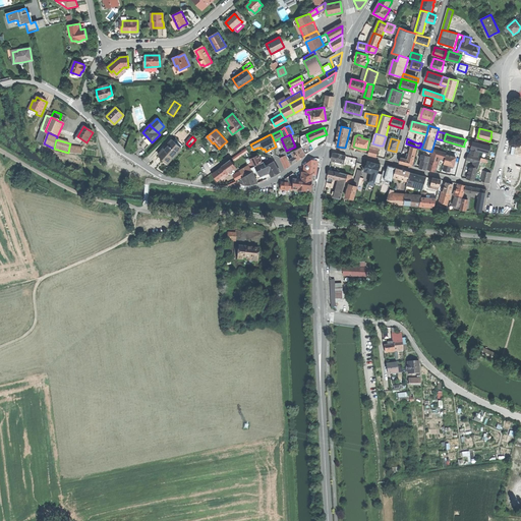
[(162,158),(167,163),(181,149),(181,148),(177,143),(172,139),(158,154),(162,158)]
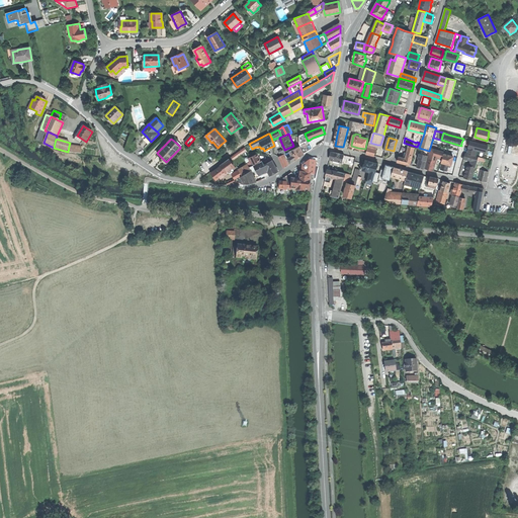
[(305,153),(309,150),(306,141),(300,144),(300,146),(305,153)]
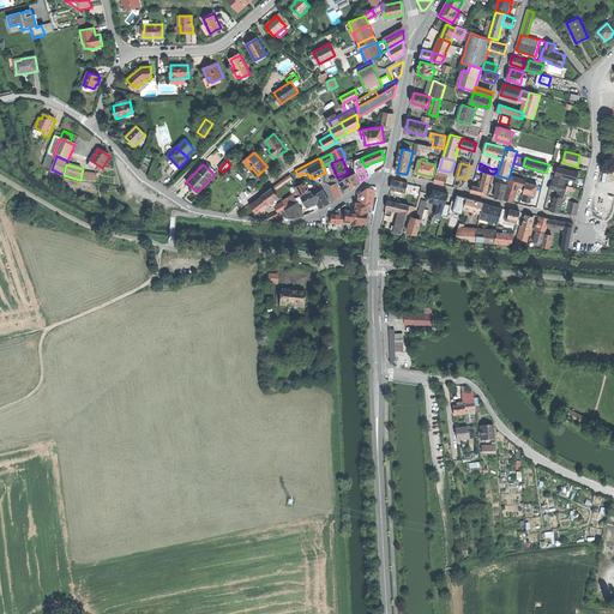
[(561,176),(573,179),(576,172),(558,167),(557,172),(557,175),(561,176)]
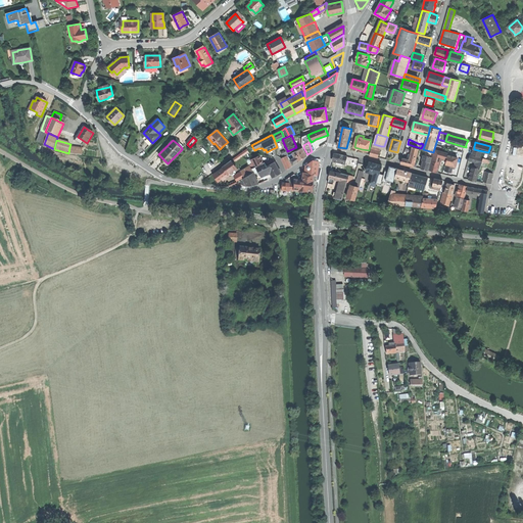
[(303,158),(307,154),(303,147),(292,152),(298,161),(303,158)]
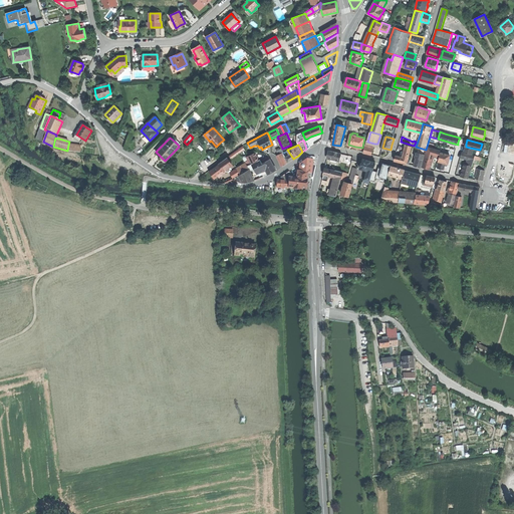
[(412,146),(406,145),(403,157),(409,159),(412,146)]
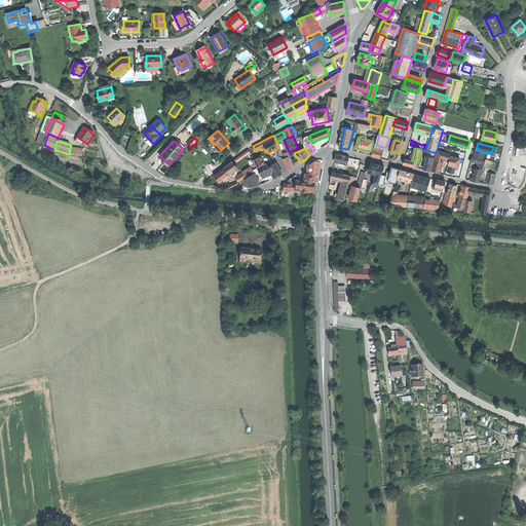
[(372,156),(380,158),(382,151),(374,149),(372,156)]
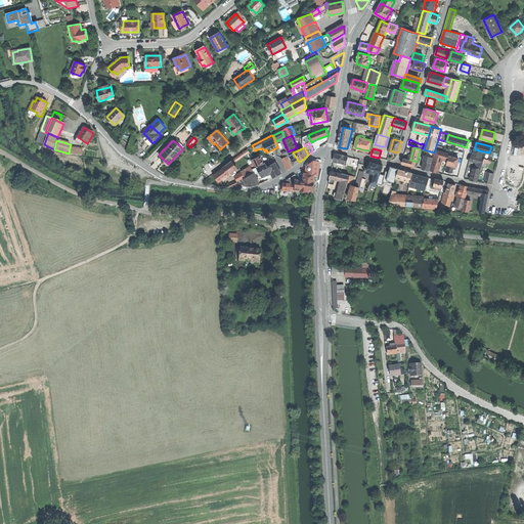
[(442,158),(448,160),(449,156),(449,154),(436,149),(435,156),(442,158)]
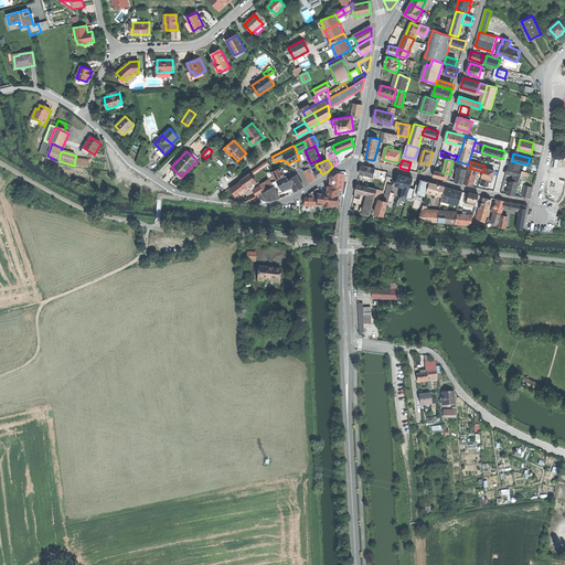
[(457,171),(458,171),(466,173),(468,166),(459,163),(457,171)]
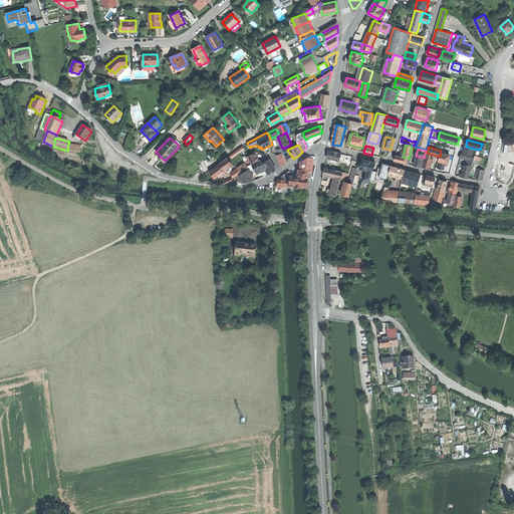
[(288,162),(293,159),(287,150),(284,152),(283,152),(288,162)]
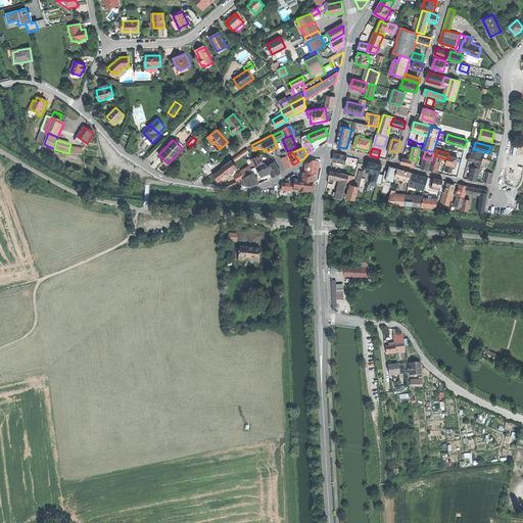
[(347,157),(348,156),(335,153),(334,156),(333,160),(338,161),(341,162),(346,163),(347,157)]
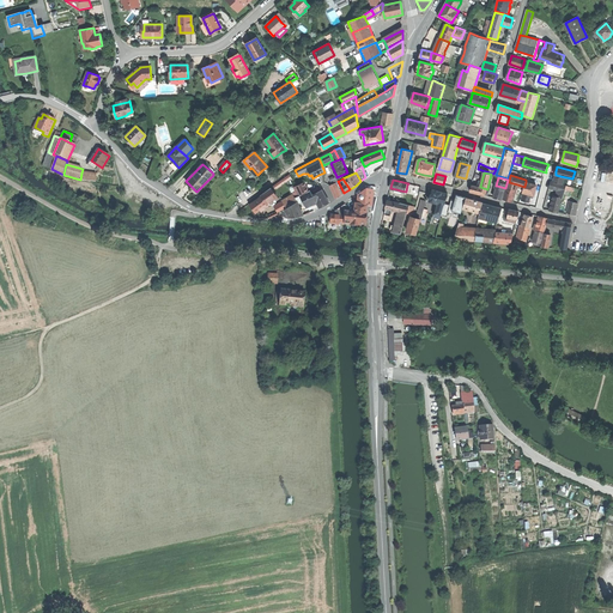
[(559,190),(565,192),(566,186),(552,181),(550,188),(559,190)]
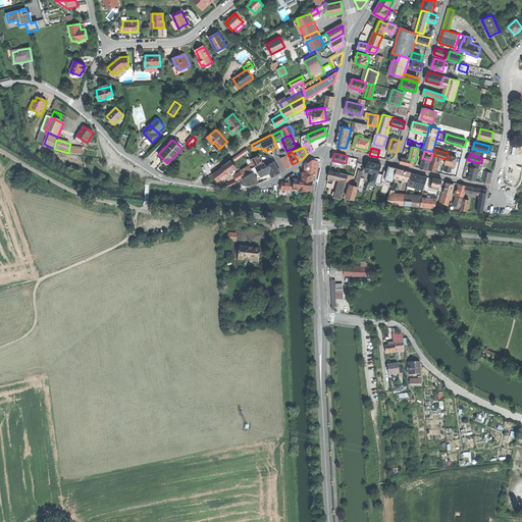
[(250,164),(252,168),(263,162),(261,159),(260,155),(252,159),(251,159),(253,162),(250,164)]
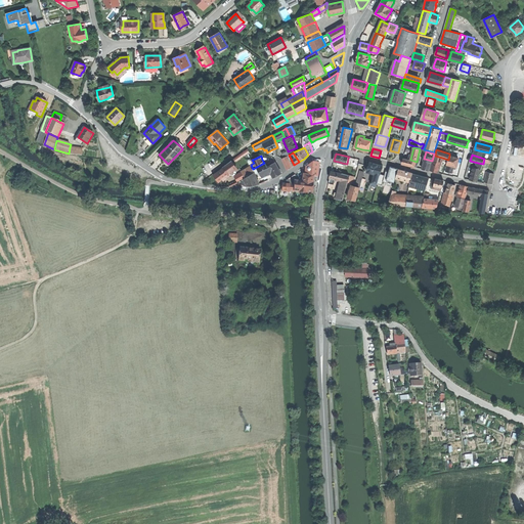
[(293,166),(287,156),(285,157),(281,158),(288,169),(293,166)]
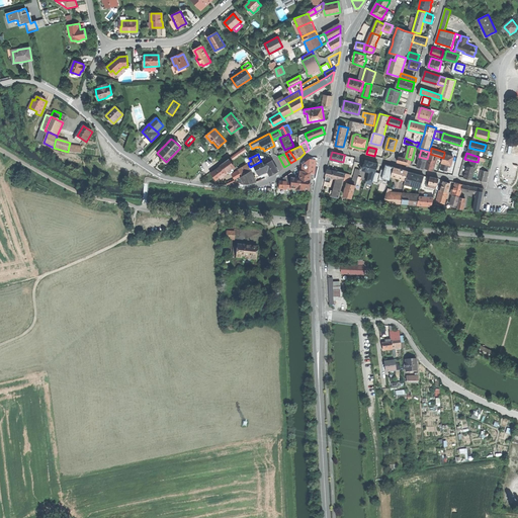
[(442,162),(443,162),(444,159),(450,161),(448,166),(450,166),(453,156),(444,154),(443,158),(442,162)]
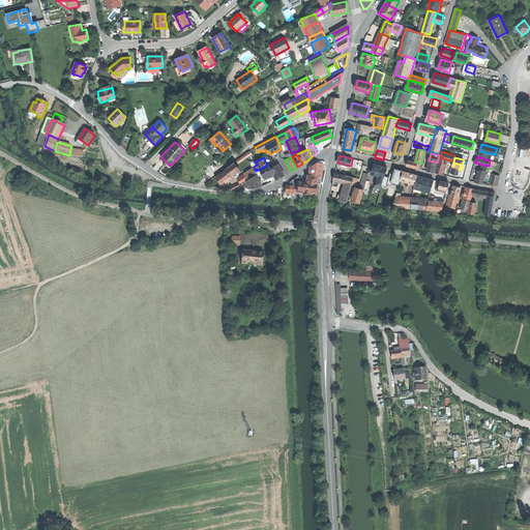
[(420,169),(421,164),(415,162),(409,159),(407,165),(414,167),(420,169)]
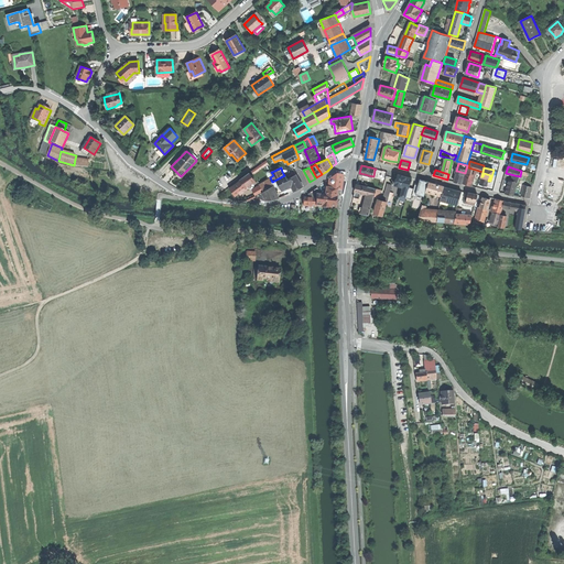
[(522,171),(521,171),(520,176),(520,179),(527,180),(529,172),(522,170),(522,171)]
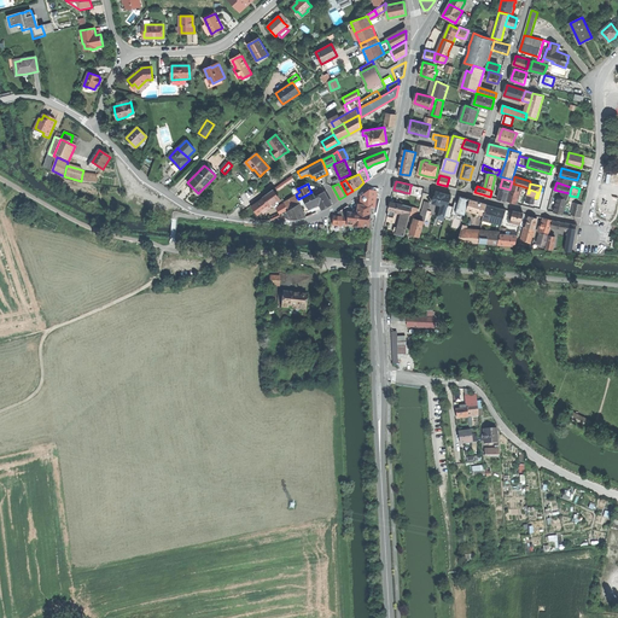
[(502,199),(506,200),(509,190),(501,187),(501,190),(499,198),(502,199)]
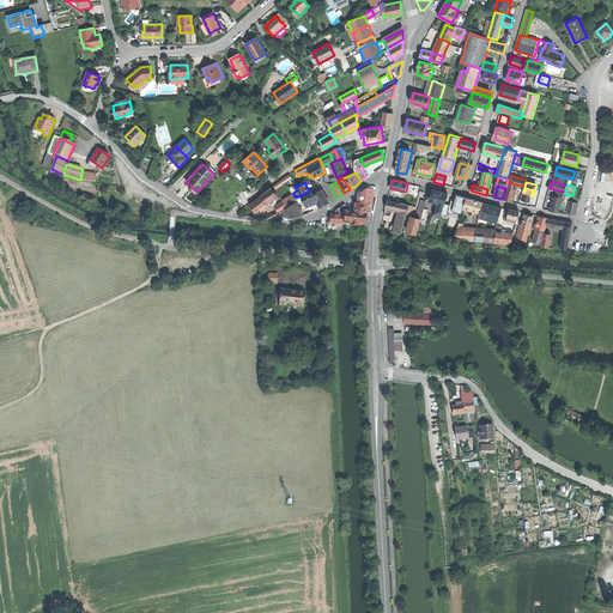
[(261,195),(262,196),(268,204),(278,196),(272,187),(261,195)]
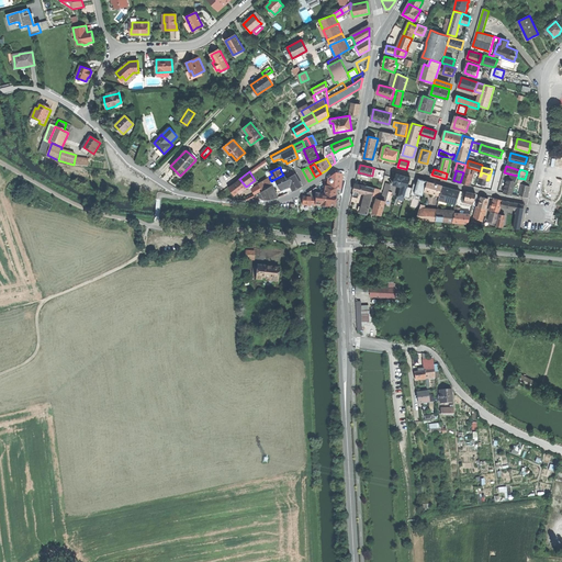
[(482,184),(485,186),(486,180),(489,175),(482,172),(481,176),(479,183),(482,184)]
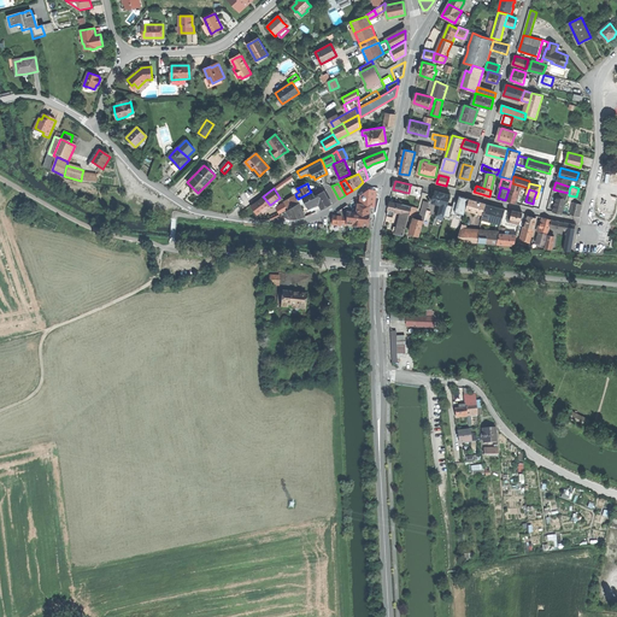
[(318,203),(322,209),(328,206),(333,204),(325,191),(322,192),(315,195),(318,203)]
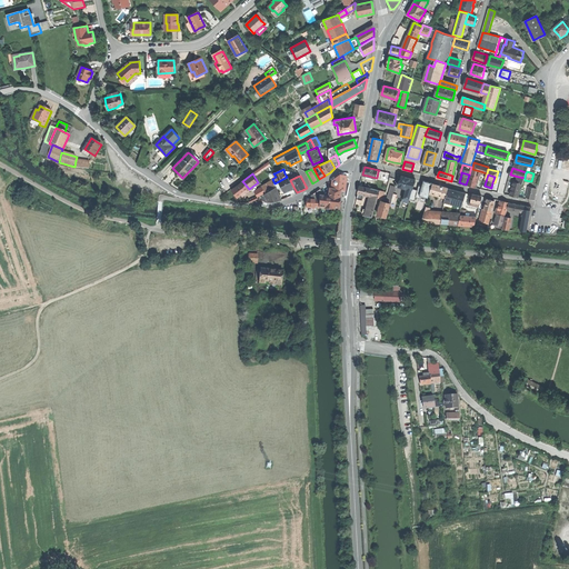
[(332,181),(331,189),(341,190),(346,191),(347,177),(340,176),(332,181)]
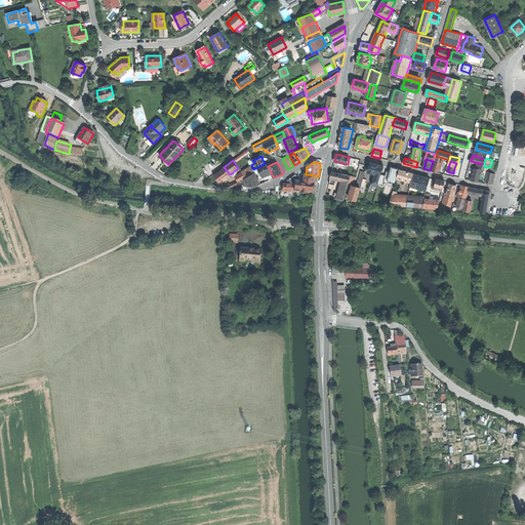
[(371,162),(368,172),(376,174),(381,175),(385,165),(377,164),(371,162)]
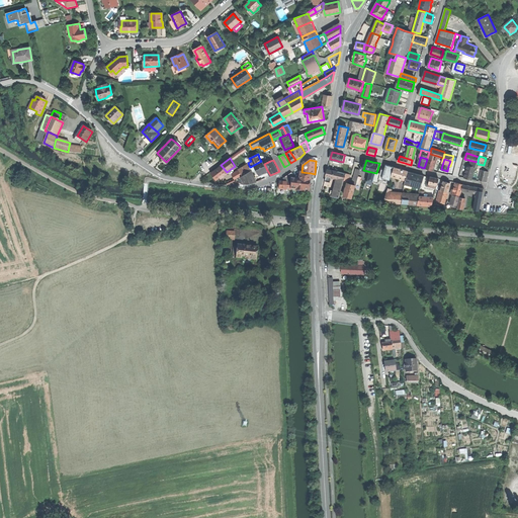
[(434,170),(436,162),(428,160),(426,168),(430,169),(434,170)]
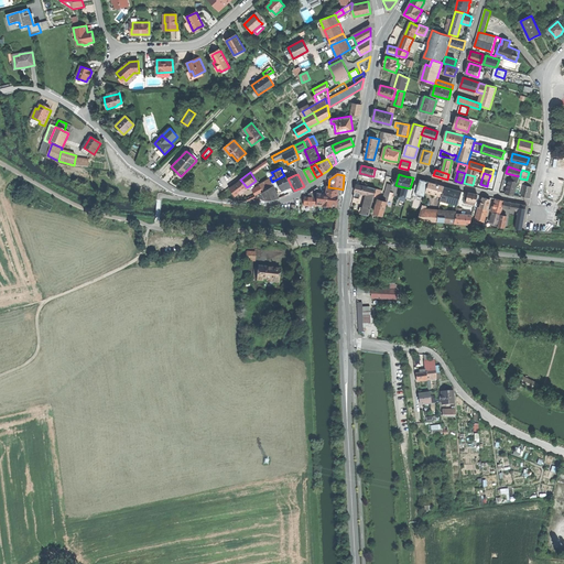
[(274,185),(279,183),(288,179),(285,175),(284,175),(272,182),(274,185)]
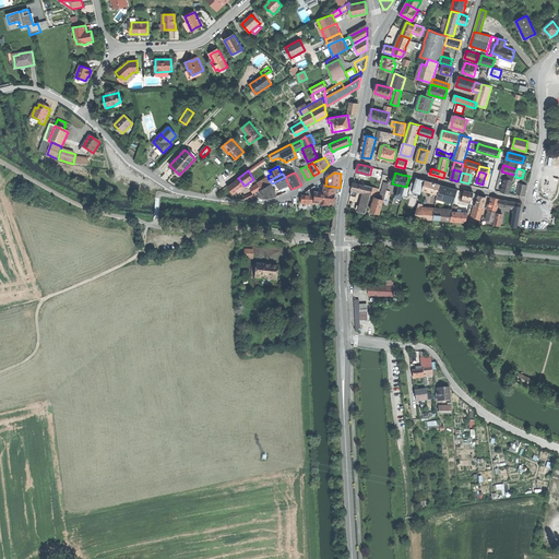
[(280,188),(288,183),(285,177),(276,181),(280,188)]
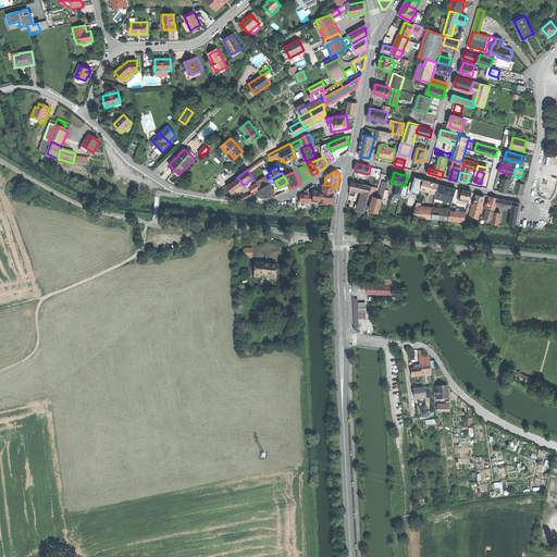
[(410,194),(419,196),(424,180),(420,178),(416,176),(410,194)]
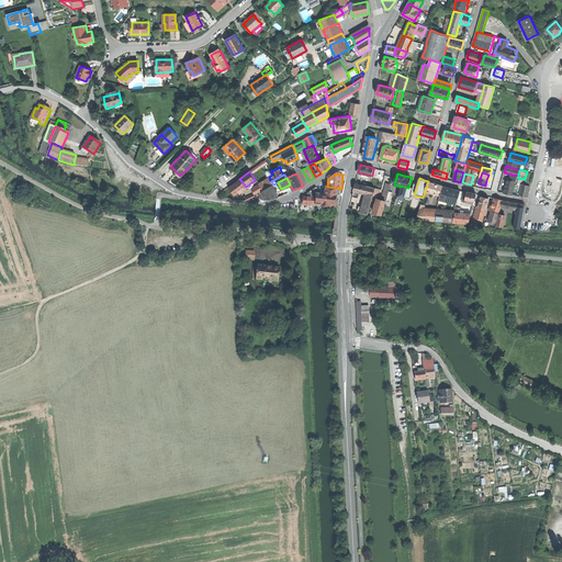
[(507,193),(512,194),(516,181),(510,180),(508,179),(504,192),(507,193)]
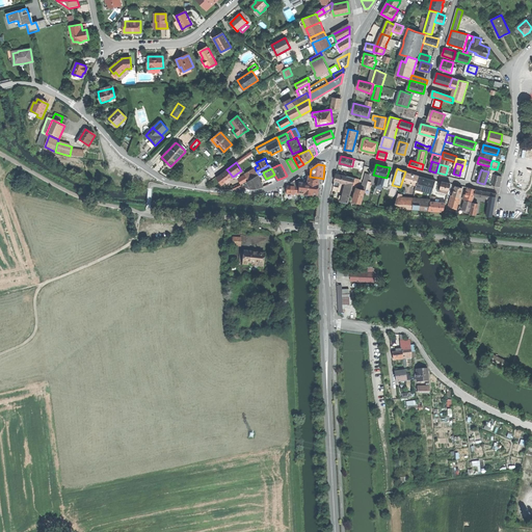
[(219,181),(222,184),(233,177),(228,170),(217,178),(219,181)]
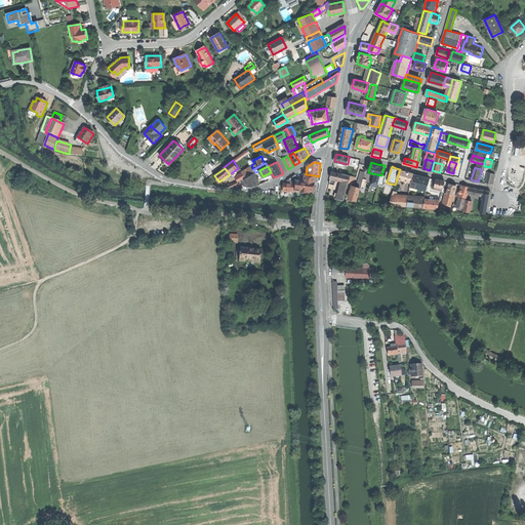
[(242,172),(245,178),(250,175),(247,169),(242,172)]
